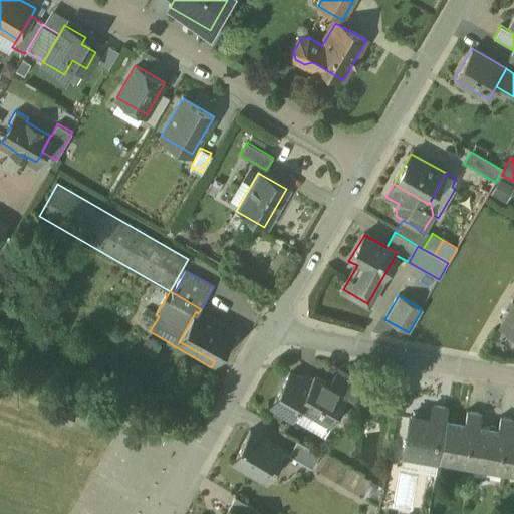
[(513,297),(499,323),(513,331),(513,297)]
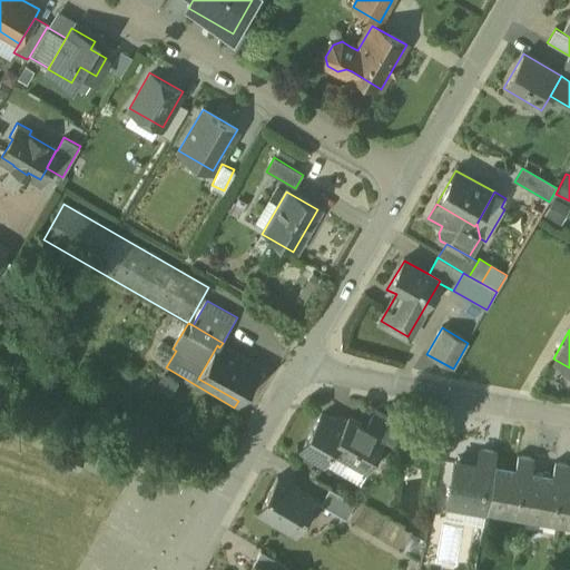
[(219,347),(217,345),(198,379),(238,401),(256,369),(219,347)]
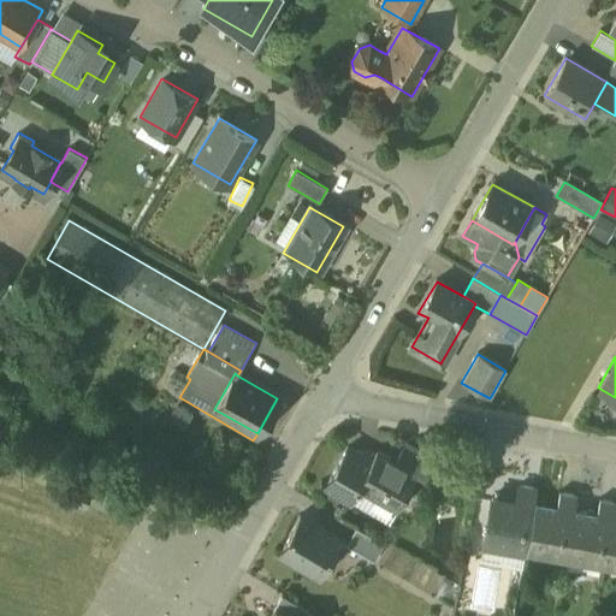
[(433,462),(406,446),(396,463),(415,474),(424,478),(433,462)]
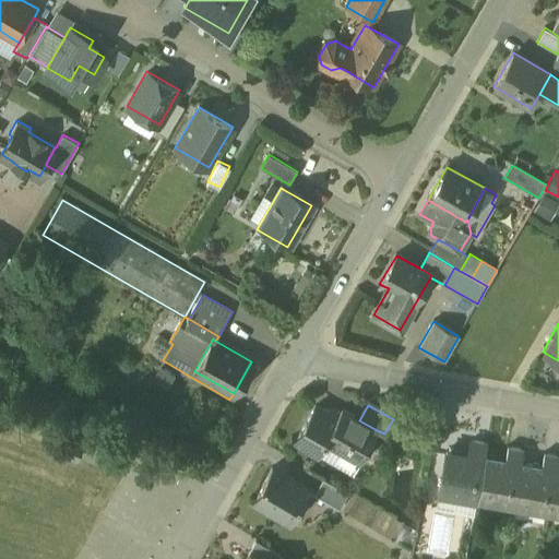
[(322,412),(316,406),(295,442),(317,455),(324,442),(323,441),(336,419),(332,417),(332,412),(322,412)]
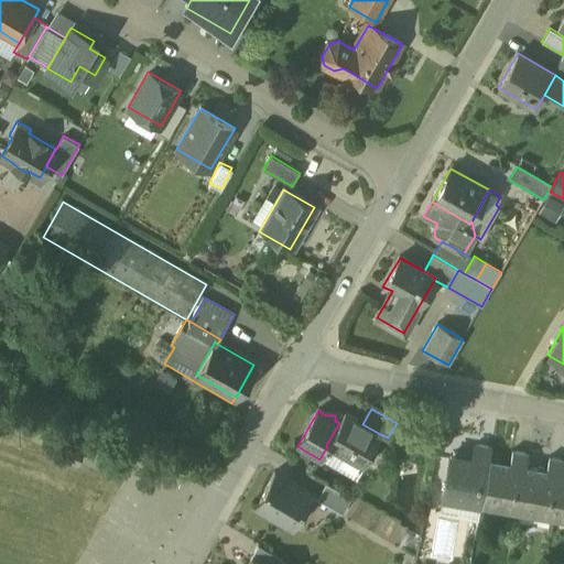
[(362,424),(345,413),(339,423),(326,445),(327,446),(361,466),(380,434),(362,424)]
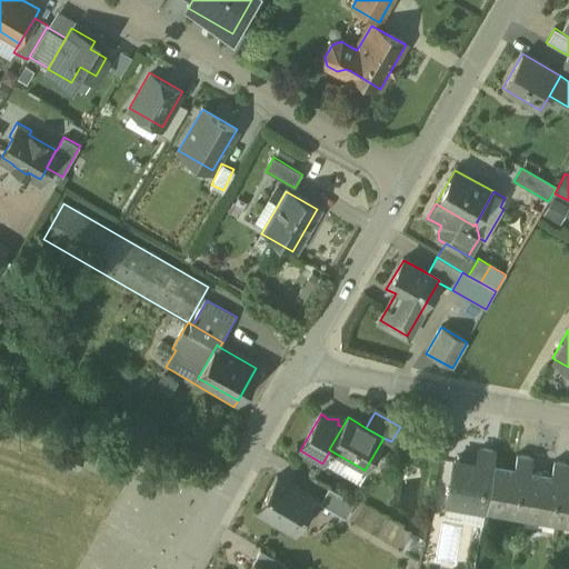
[(477,463),(453,459),(446,502),(466,506),(467,500),(485,503),(491,466),(495,451),(479,448),(477,463)]
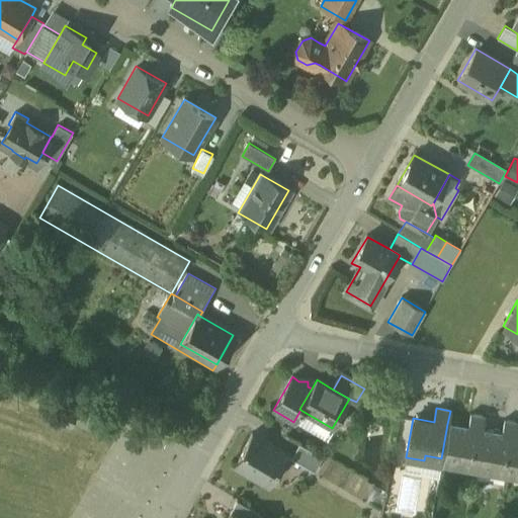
[(467,428),(447,424),(441,458),(440,463),(458,466),(459,461),(476,464),(482,431),(484,417),(469,414),(467,428)]
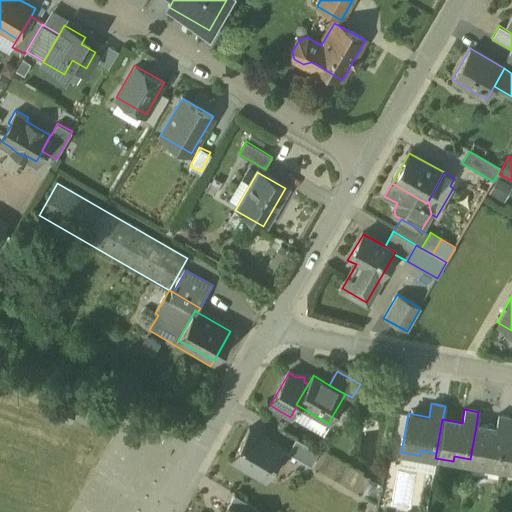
[(495,429),(476,426),(470,459),(469,464),(486,467),(487,462),(503,465),(509,432),(511,418),(497,415),(495,429)]
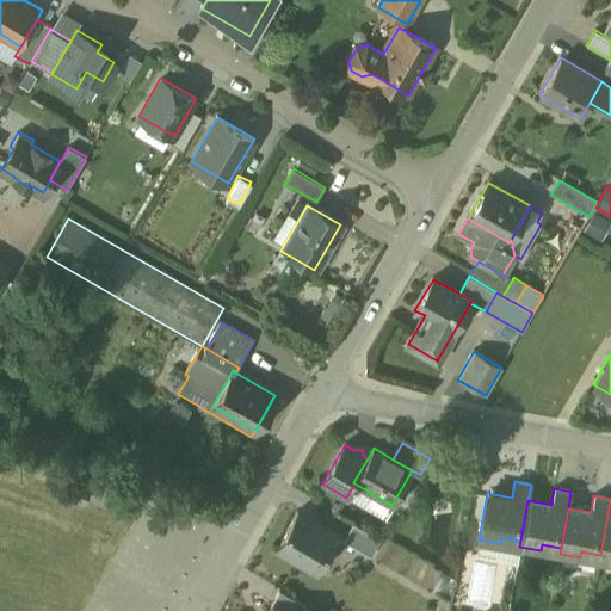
[(339,537),(298,513),(287,532),(288,534),(277,551),(318,574),(339,537)]
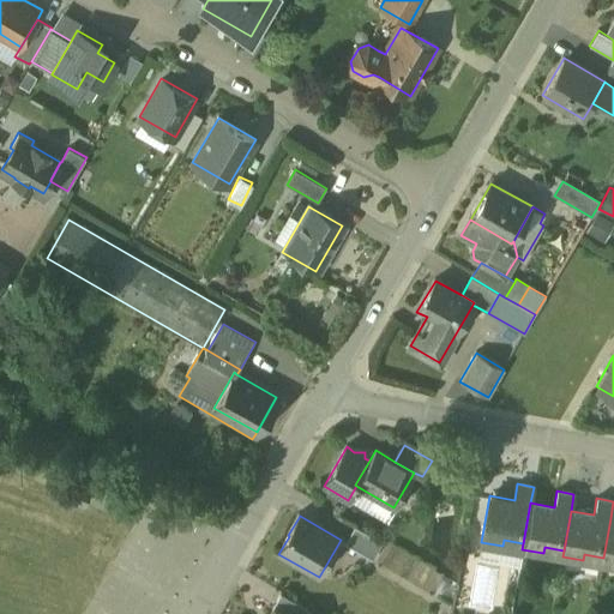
[(613,518),(611,518),(603,558),(602,564),(613,565),(613,518)]
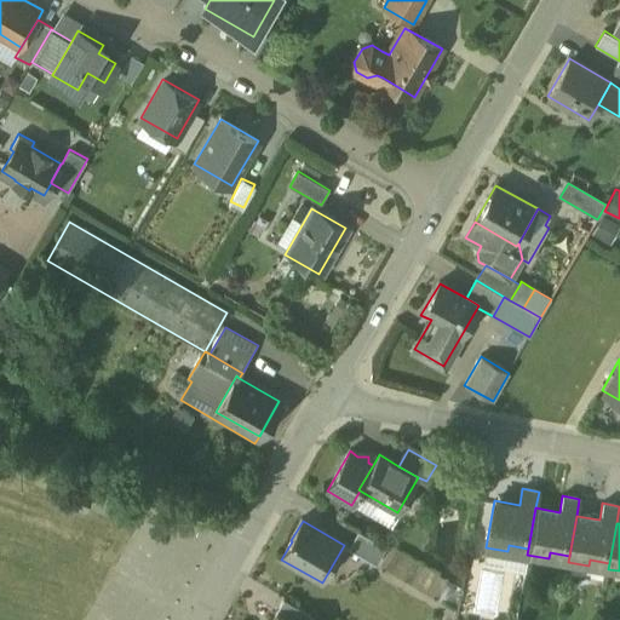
[(385,549),(357,532),(348,550),(375,566),(385,549)]
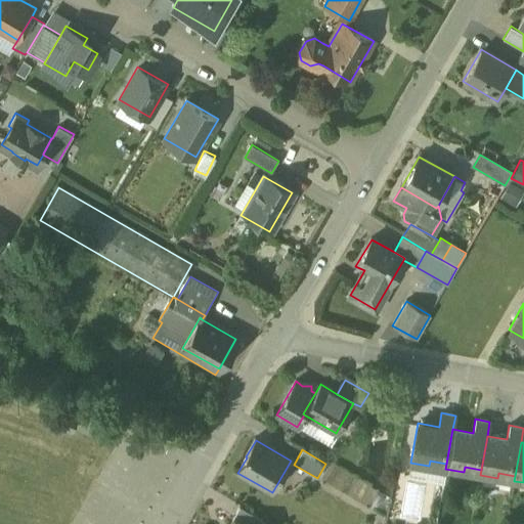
[(260,523),(263,521),(239,507),(231,520),(232,521),(233,520),(241,523),(260,523)]
